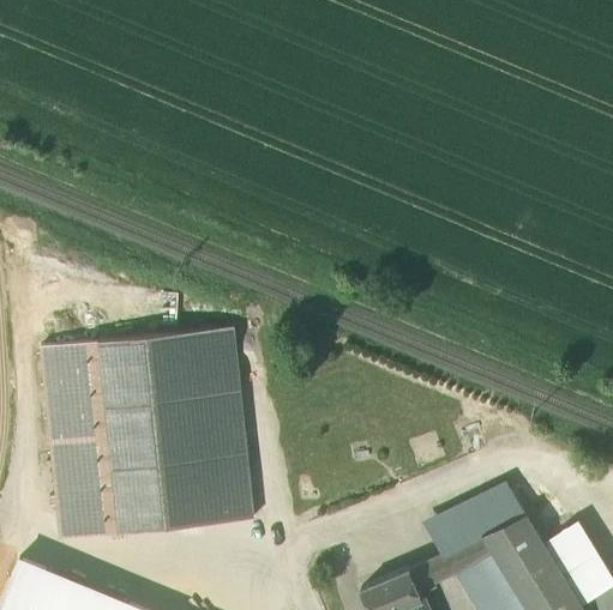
[(194,332),(215,524),(253,520),(234,327),(194,332)]
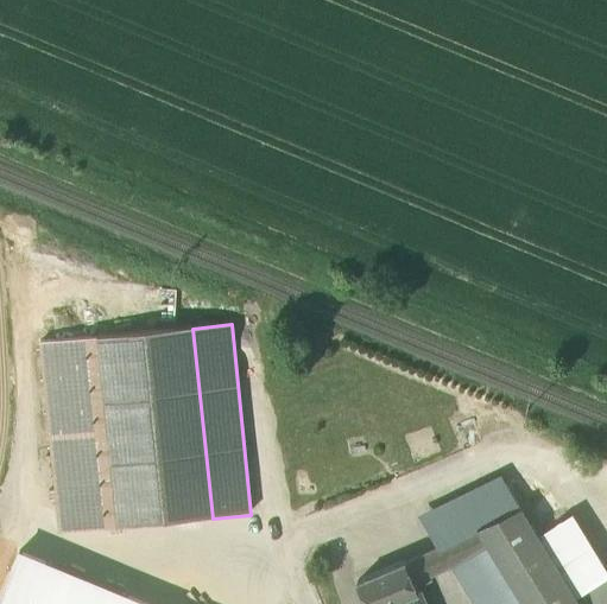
[(193,329),(97,338),(118,529),(213,519),(193,329)]
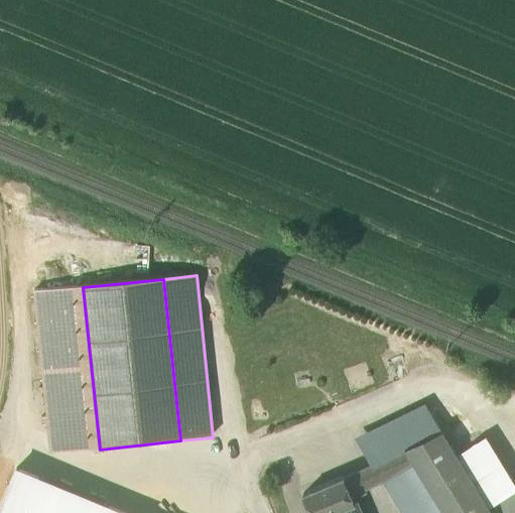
[(50,455),(100,450),(83,287),(33,292),(50,455)]
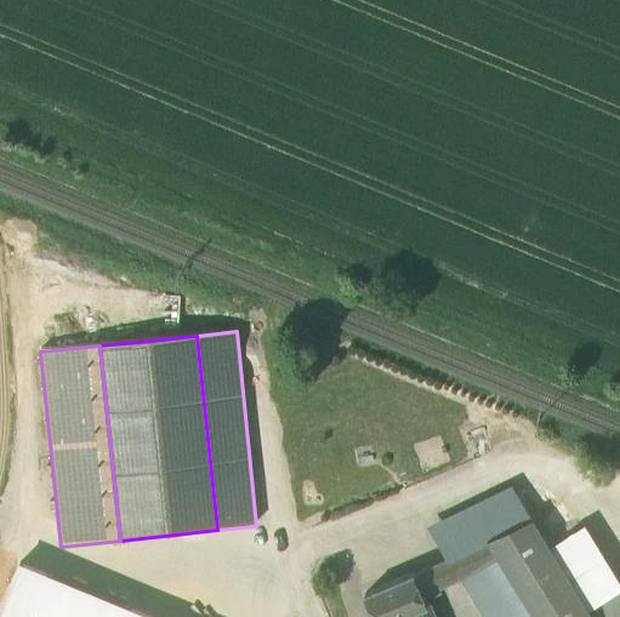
[(530,616),(487,543),(530,523),(517,497),(431,537),(445,563),(449,561),(459,582),(481,616),(530,616)]
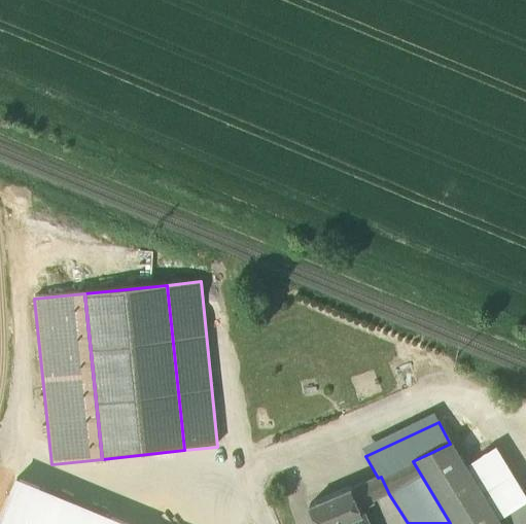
[(413,461),(450,523),(498,523),(497,521),(463,464),(450,444),(413,461)]
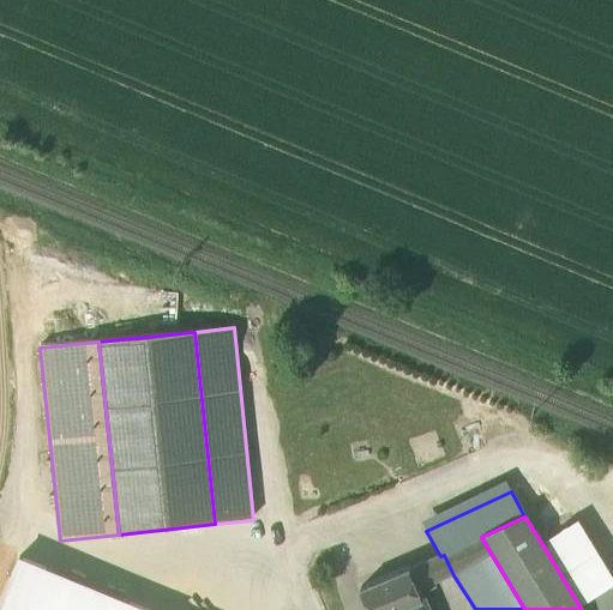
[(540,541),(580,607),(608,592),(566,524),(540,541)]
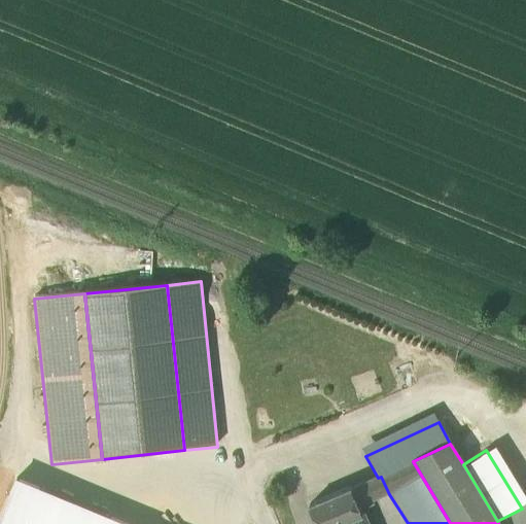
[(378,478),(363,485),(374,502),(389,494),(381,477),(378,478)]
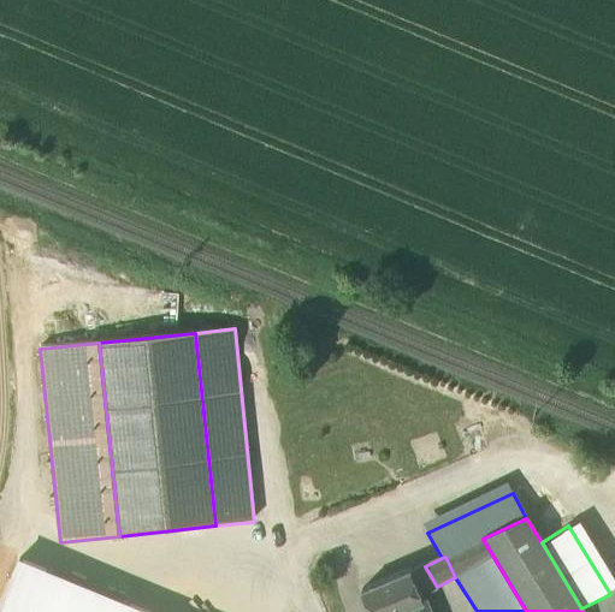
[(143,611),(19,560),(0,607),(0,611),(143,611)]
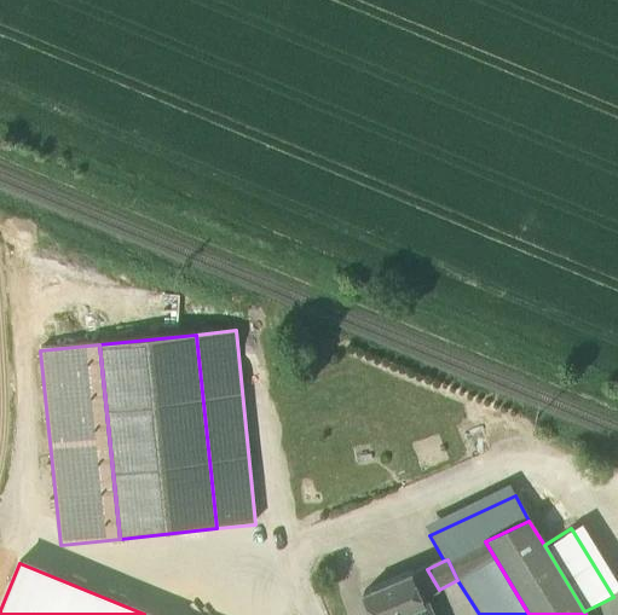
[(437,591),(439,590),(427,569),(413,576),(423,602),(439,596),(437,591)]
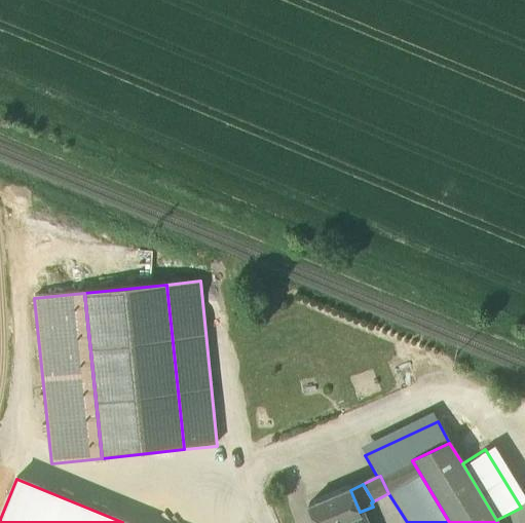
[(308,507),(314,522),(365,522),(360,512),(350,490),(350,489),(308,507)]
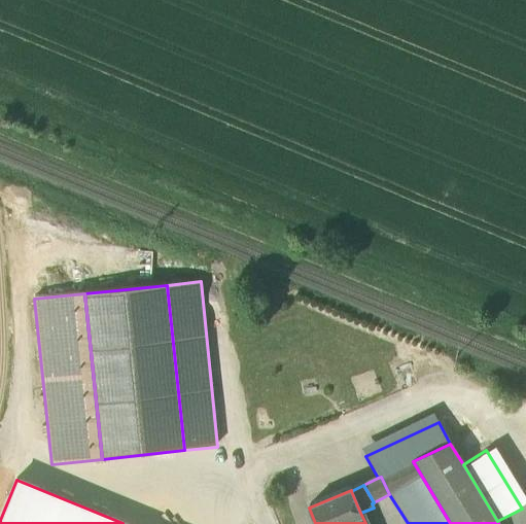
[(525,523),(525,507),(522,509),(497,521),(498,523),(525,523)]
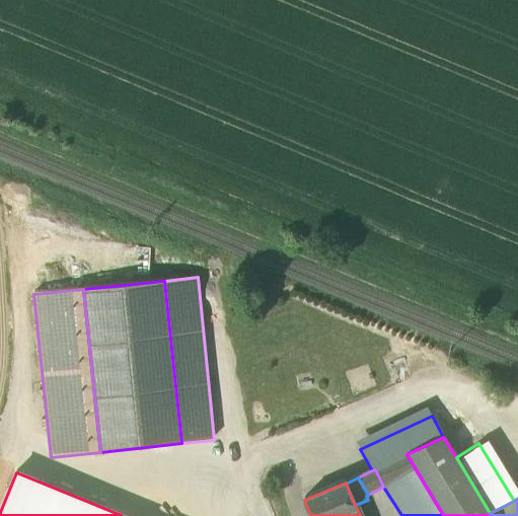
All buildings are outlined.
